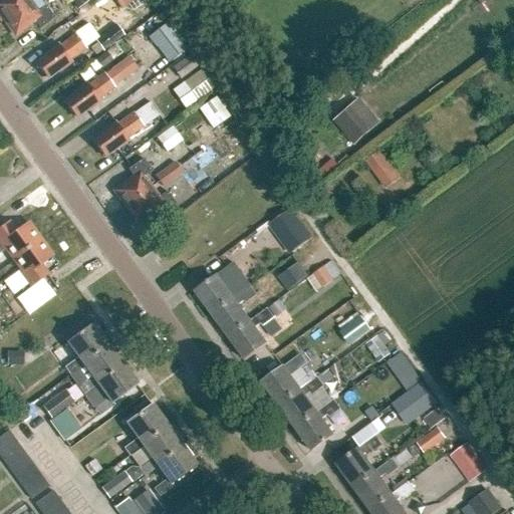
[(0,0),(0,16),(4,21),(29,2),(31,0),(0,0)]
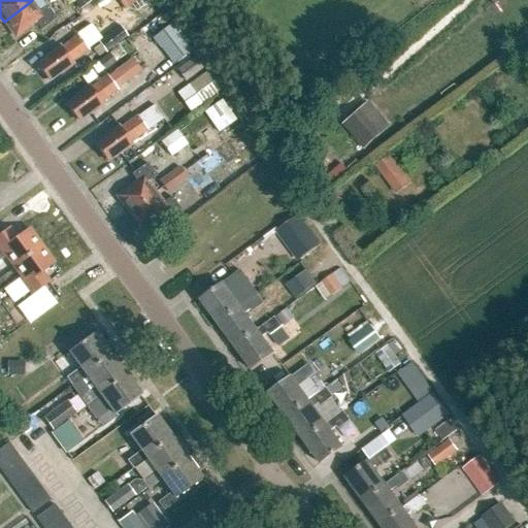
[(32,0),(30,2),(4,22),(14,37),(35,23),(41,30),(56,19),(47,7),(42,2),(44,0),(32,0)]
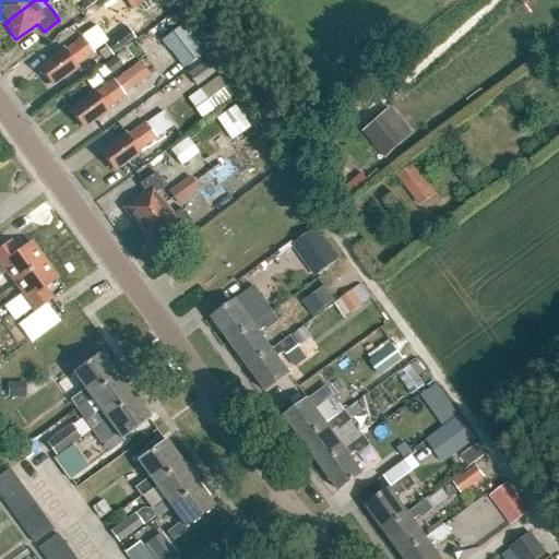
[(76,0),(84,11),(98,0),(76,0)]
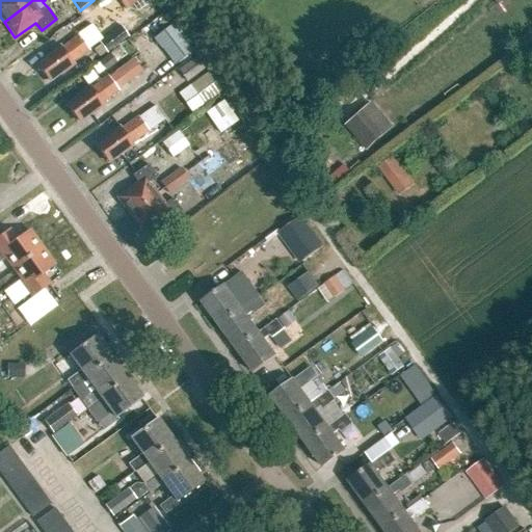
[(118,0),(127,9),(138,0),(118,0)]
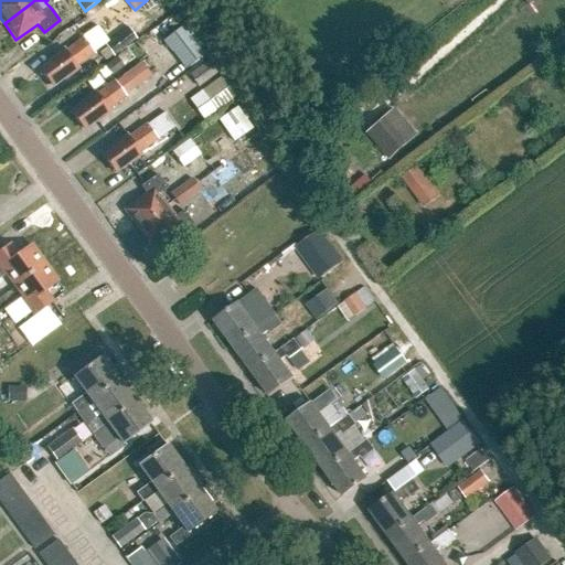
[(168,0),(160,6),(167,16),(176,9),(168,0)]
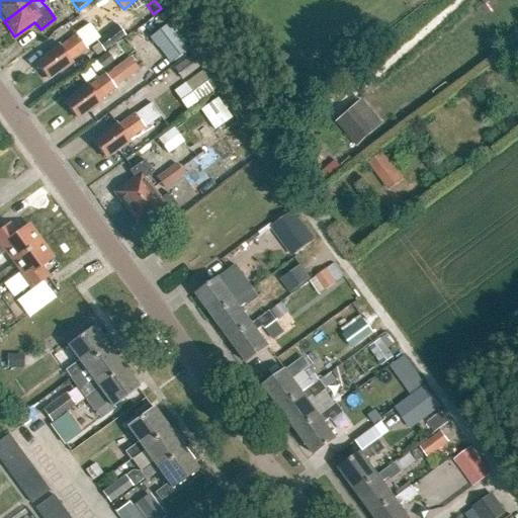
[(106,2),(98,7),(102,15),(111,10),(106,2)]
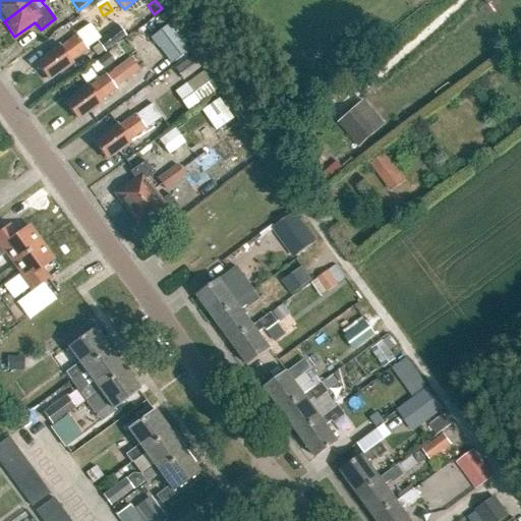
[(190,49),(171,23),(152,38),(171,63),(190,49)]
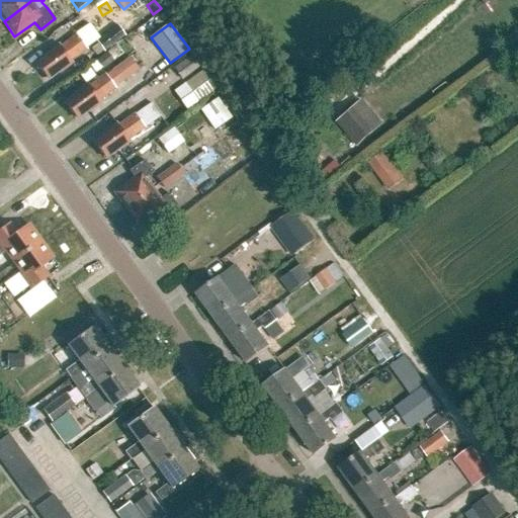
[(117,26),(97,41),(104,52),(124,36),(117,26)]
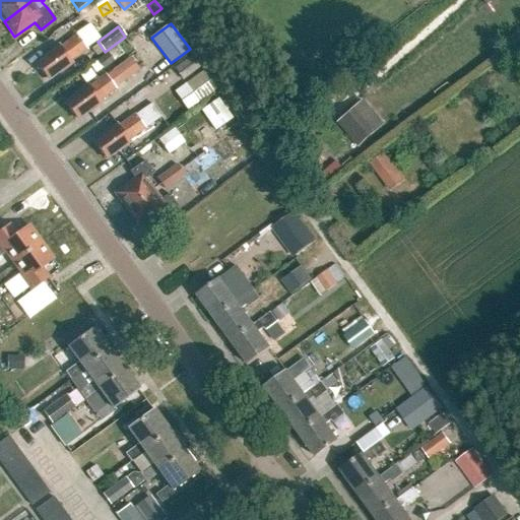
[(70,62),(86,50),(76,37),(60,49),(59,47),(47,56),(48,57),(36,65),(46,80),(58,71),(59,72),(71,64),(70,62)]
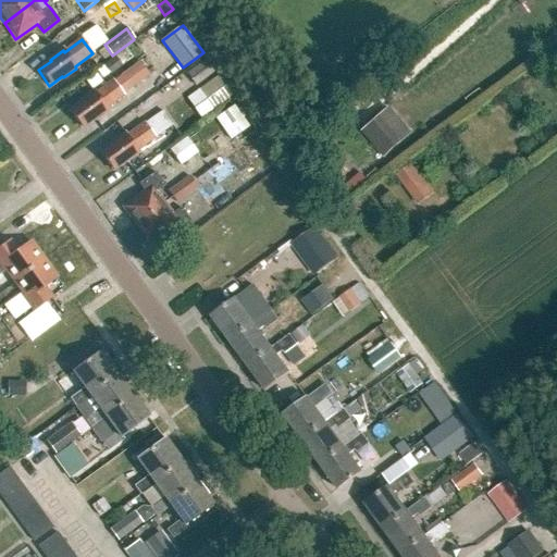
[(122,74),(134,89),(152,74),(140,59),(122,74)]
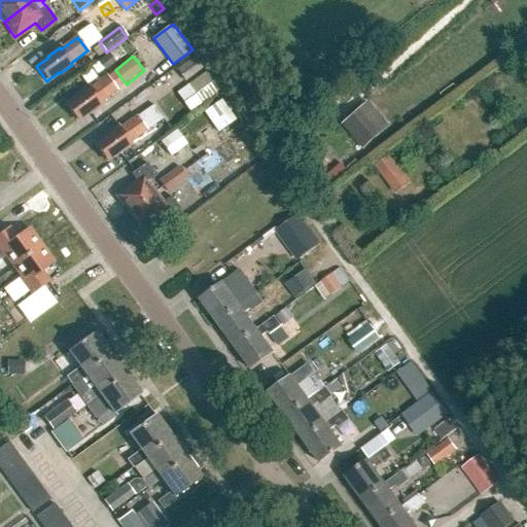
[(194,75),(205,67),(196,56),(176,70),(184,82),(194,75)]
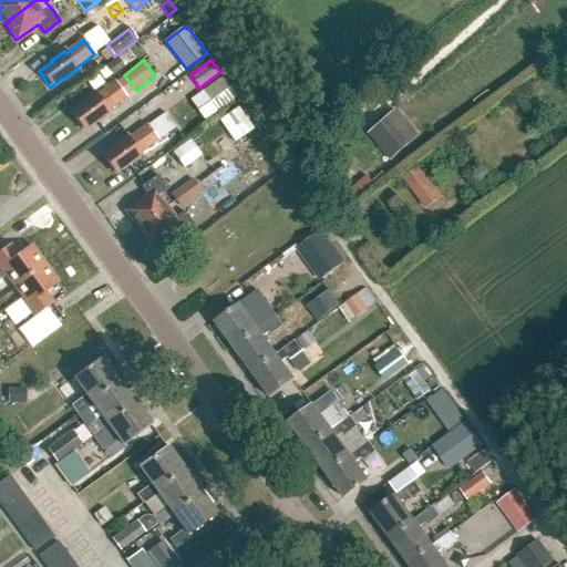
[(206,91),(220,111),(239,96),(225,76),(206,91)]
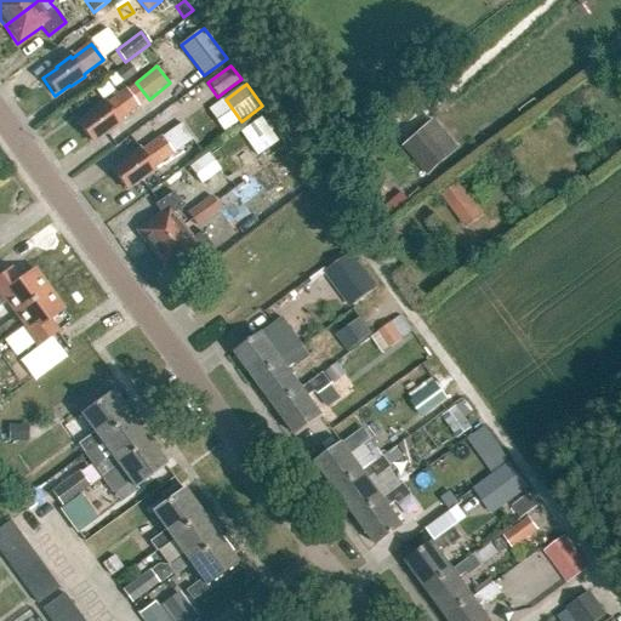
[(138,106),(126,90),(106,104),(104,102),(90,112),(91,114),(77,124),(91,143),(104,134),(106,135),(120,124),(118,120),(129,113),(138,106)]
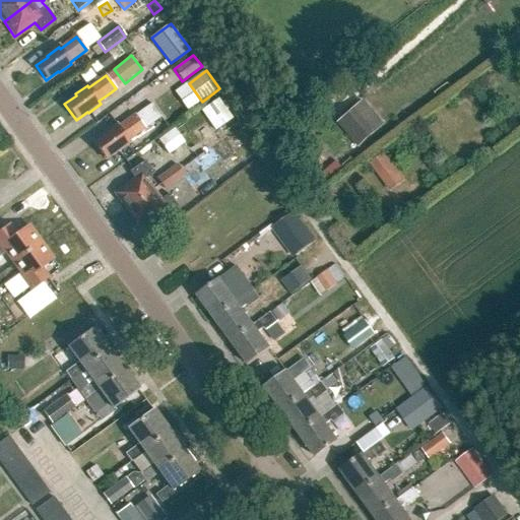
[(216,131),(235,118),(219,96),(201,110),(216,131)]
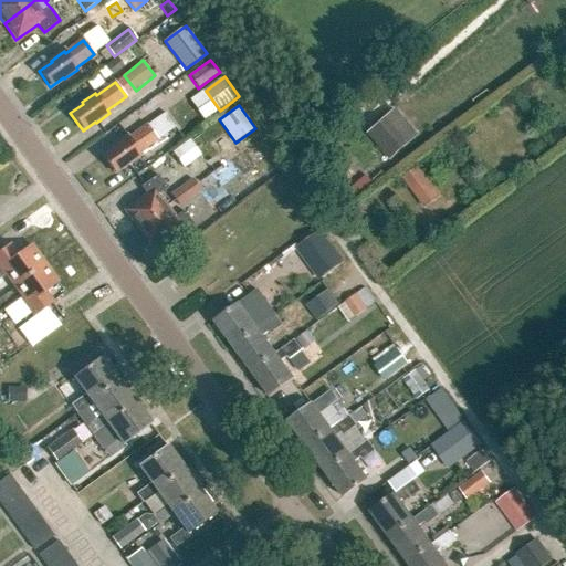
[(148,126),(147,124),(128,138),(126,136),(113,146),(114,147),(102,157),(114,174),(127,165),(128,166),(142,156),(139,154),(159,140),(158,140),(176,128),(165,114),(148,126)]
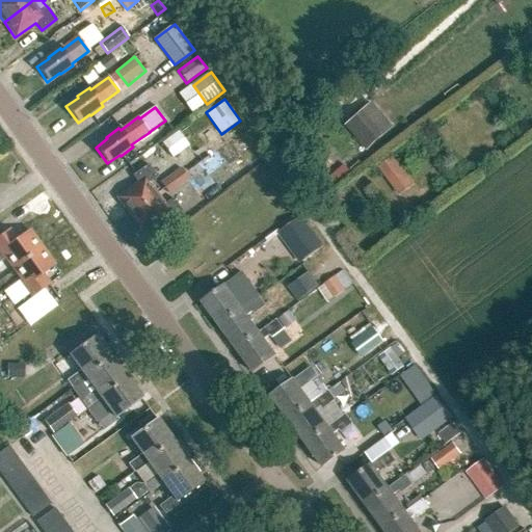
[(382,136),(361,111),(344,126),(366,150),(382,136)]
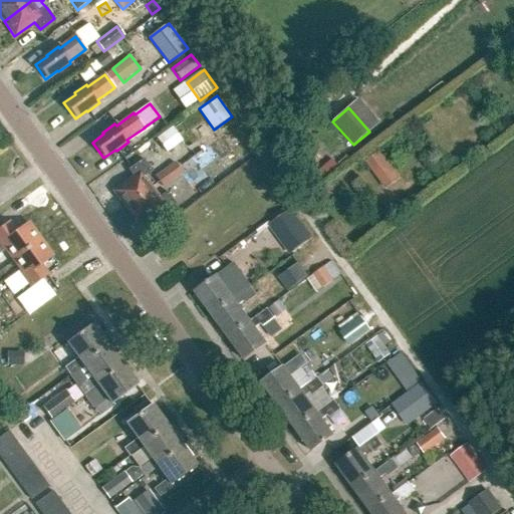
[(157,140),(167,153),(183,142),(173,127),(157,140)]
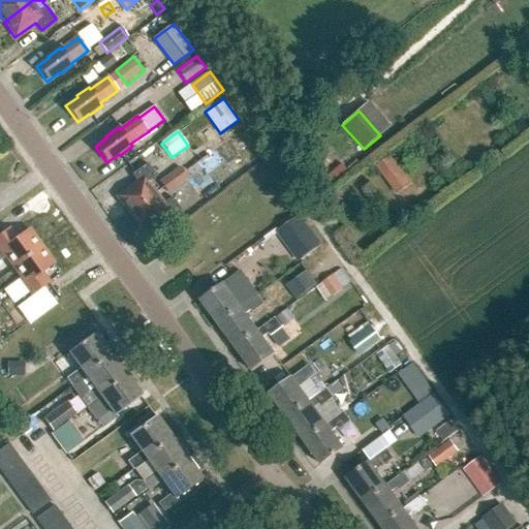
[(261,152),(247,131),(229,145),(244,165),(261,152)]
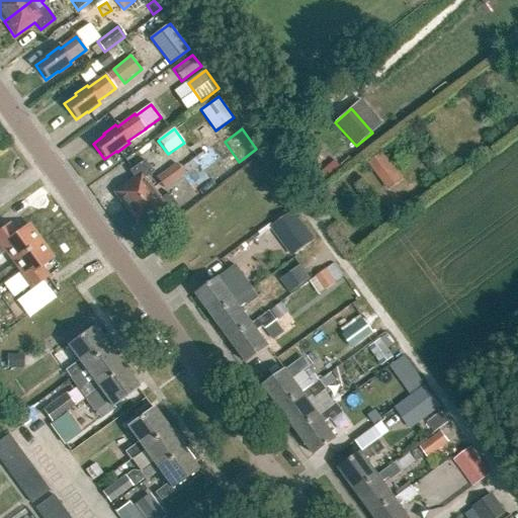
[(382,154),(368,165),(379,180),(394,170),(382,154)]
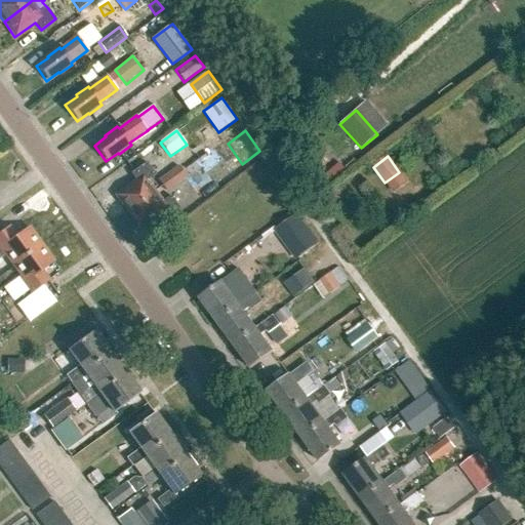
[(136,180),(116,195),(127,211),(156,191),(149,180),(155,175),(146,163),(131,174),(136,180)]
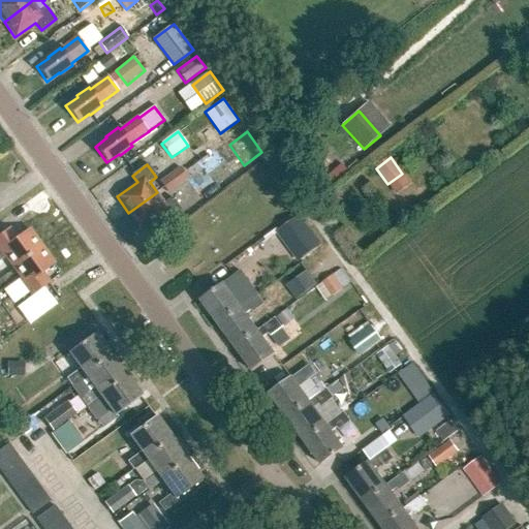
[(187,179),(180,167),(169,176),(177,186),(187,179)]
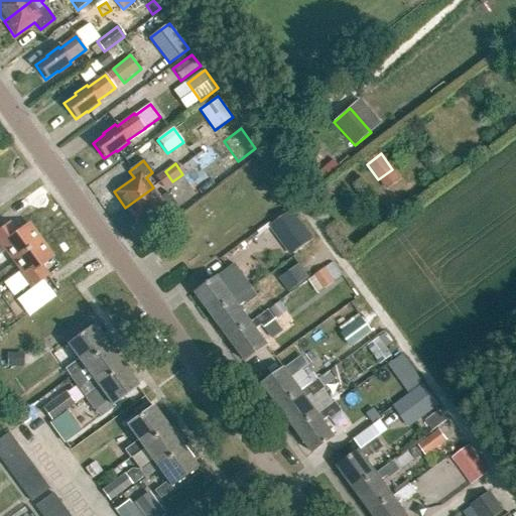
[(172,181),(165,171),(156,176),(159,181),(164,187),(172,181)]
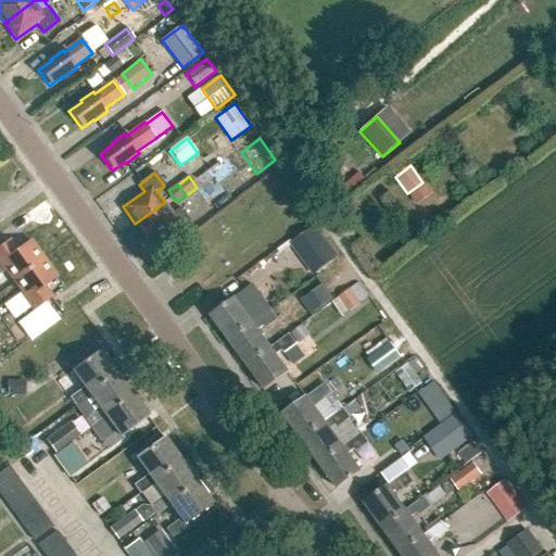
[(165,202),(135,224),(148,241),(168,226),(174,232),(189,220),(180,209),(174,214),(165,202)]
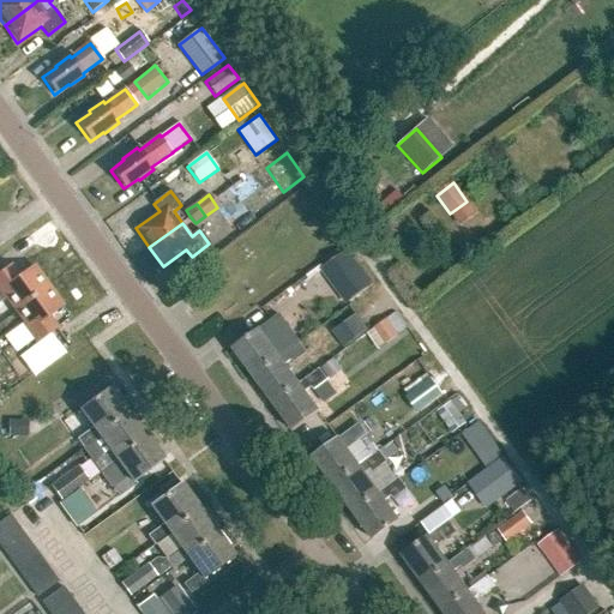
[(320,270),(347,305),(374,284),(348,250),(320,270)]
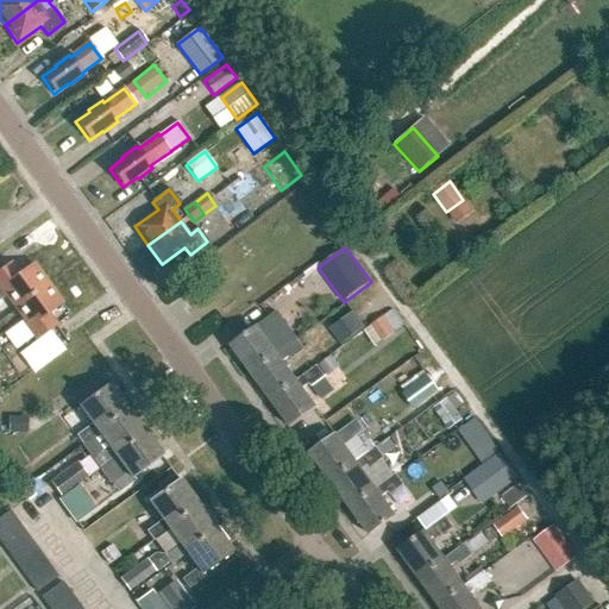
[(0,290),(5,297),(13,309),(46,284),(33,265),(19,276),(11,264),(0,271),(0,290)]
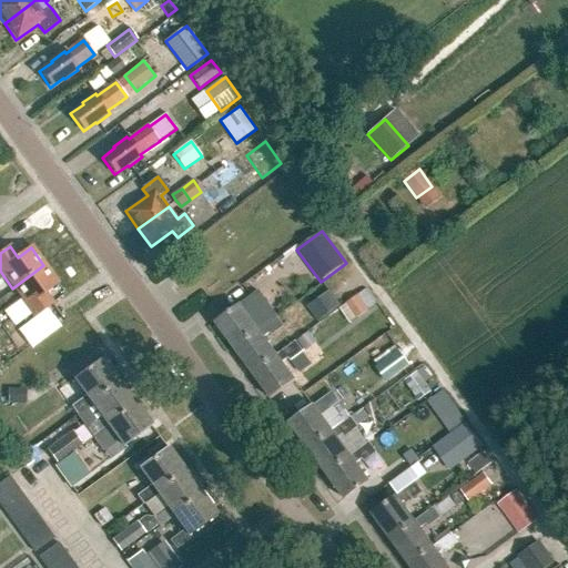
[(43,293),(57,283),(43,265),(12,288),(32,316),(50,303),(43,293)]
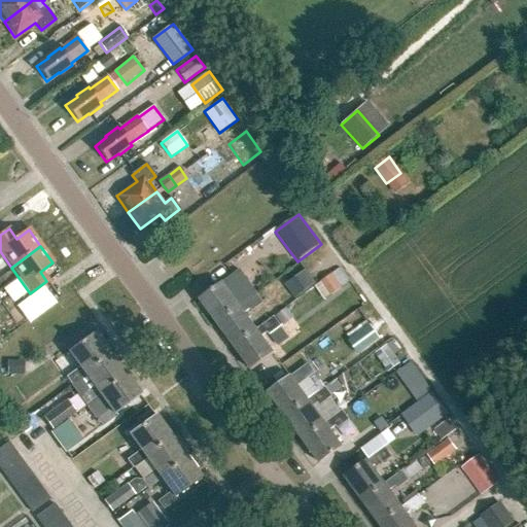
[(221,283),(200,300),(217,324),(240,308),(226,290),(233,285),(235,288),(246,280),(240,271),(222,284),(221,283)]
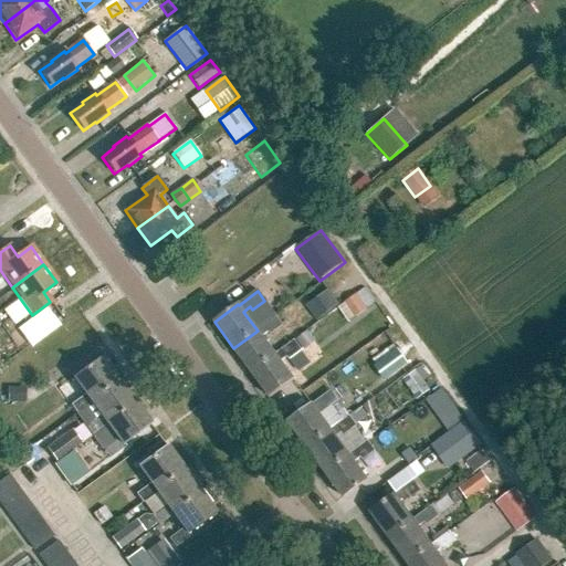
[(328,291),(307,306),(317,321),(338,305),(328,291)]
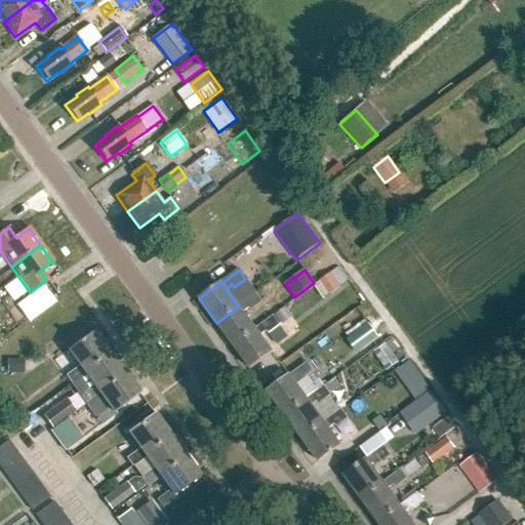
[(316,284),(324,296),(340,285),(332,273),(316,284)]
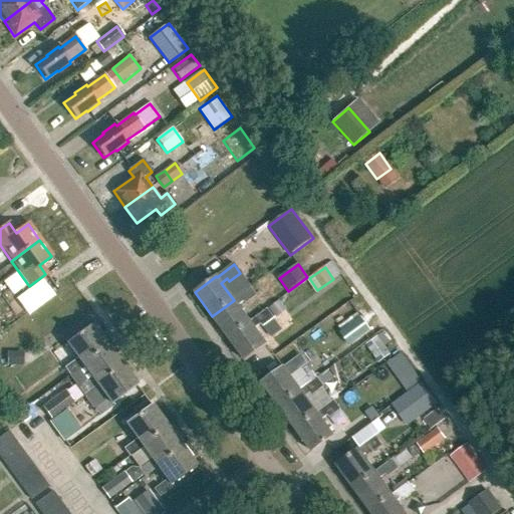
[(234,300),(212,316),(228,338),(250,322),(238,306),(244,301),(246,304),(257,296),(251,287),(234,300)]
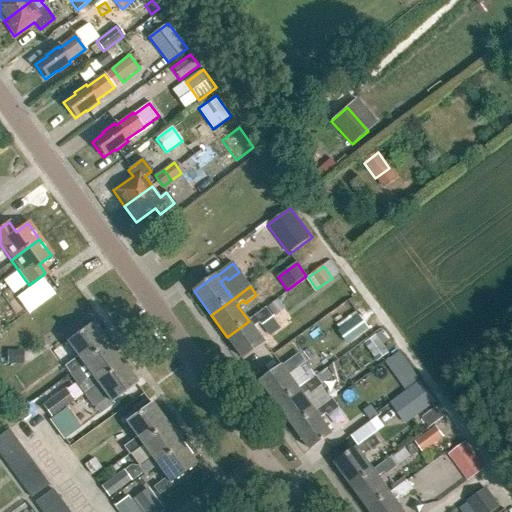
[(249,321),(227,337),(244,360),(266,344),(254,327),(259,323),(262,326),(273,318),(266,309),(249,321)]
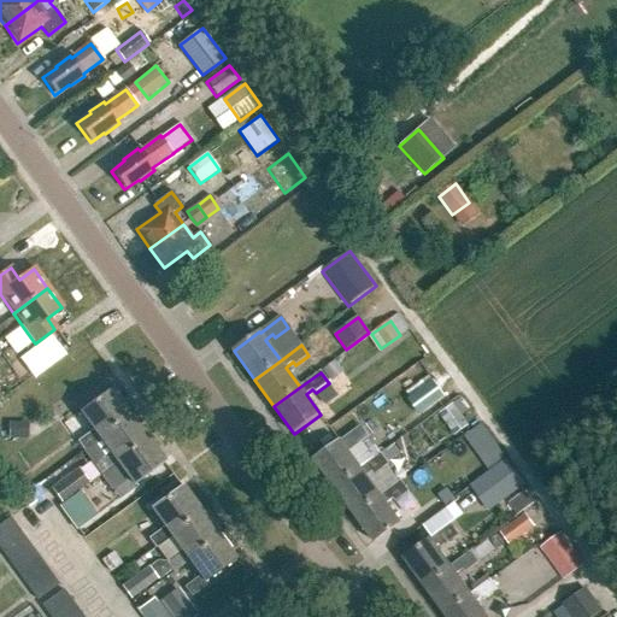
[(419,416),(446,398),(434,381),(407,400),(419,416)]
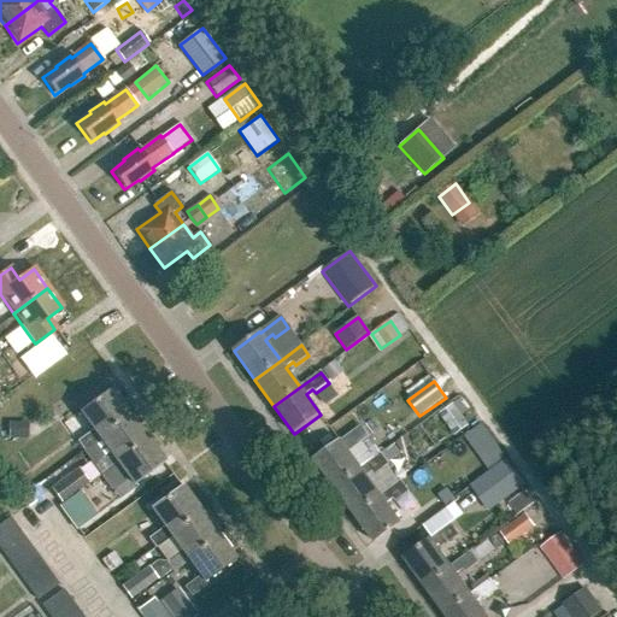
[(97,436),(128,413),(110,388),(78,411),(93,430),(77,441),(83,450),(99,439),(97,436)]
